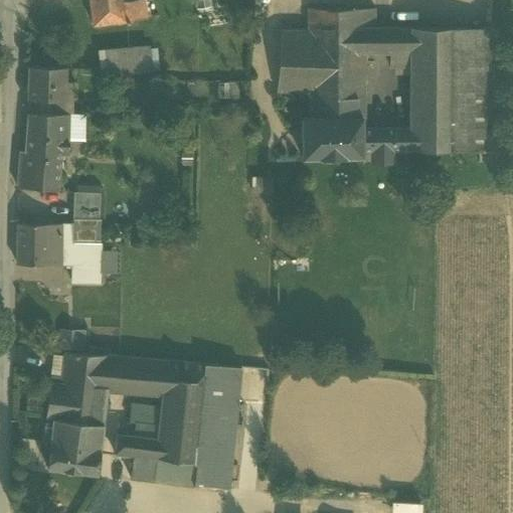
[(198,0),(198,6),(211,8),(212,0),(198,0)]
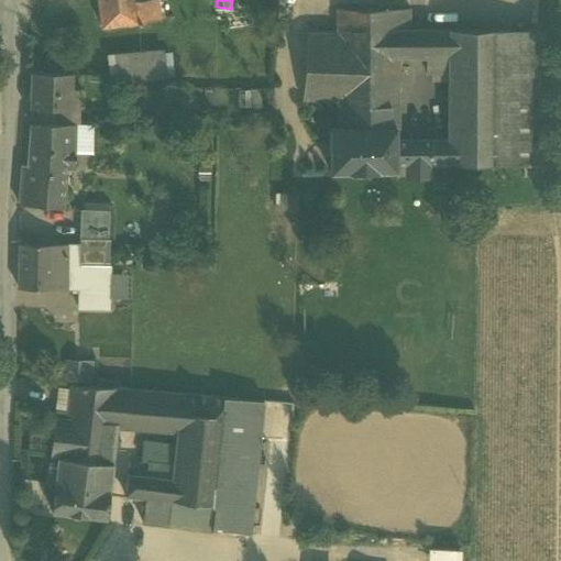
[(451,167),(539,167),(540,33),(428,33),(413,32),(413,12),(340,11),(339,35),(309,34),(305,103),(339,105),(339,130),(400,129),(400,61),(413,61),(428,61),(428,75),(450,76),(451,167)]
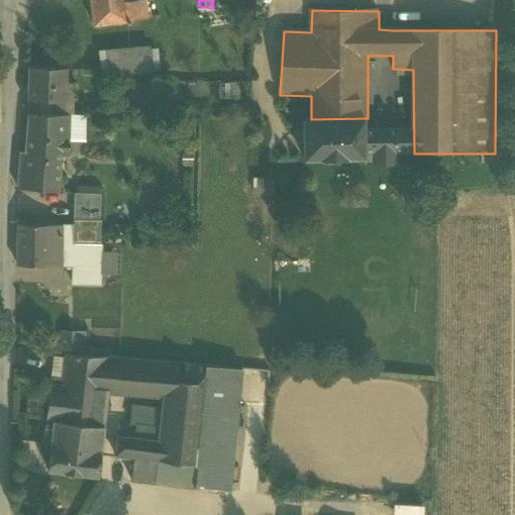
[(153,46),(100,49),(101,78),(155,75),(153,46)]
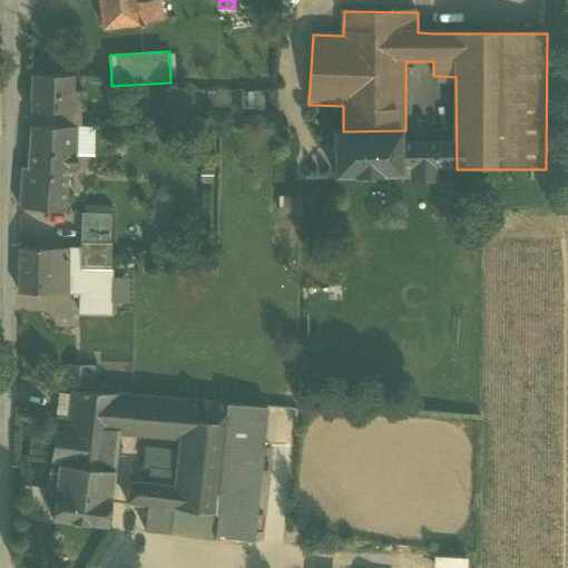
[(75,77),(35,77),(33,113),(58,113),(58,128),(86,128),(87,91),(75,91),(75,77)]
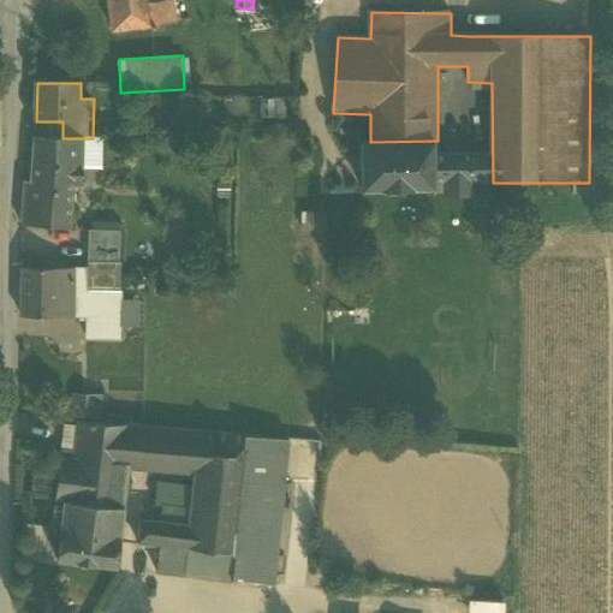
[(63,121),(36,121),(36,138),(63,138),(63,121)]
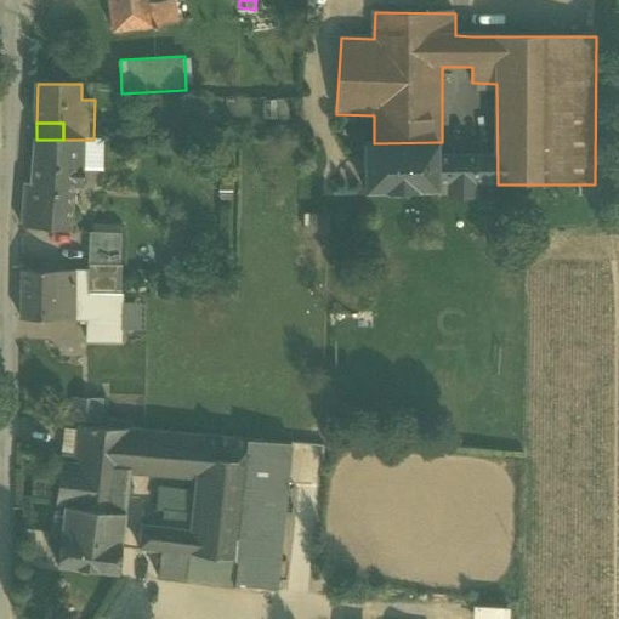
[(101,165),(102,141),(94,140),(63,140),(37,140),(35,138),(32,185),(26,185),(22,228),(74,231),(75,188),(84,188),(85,165),(101,165)]
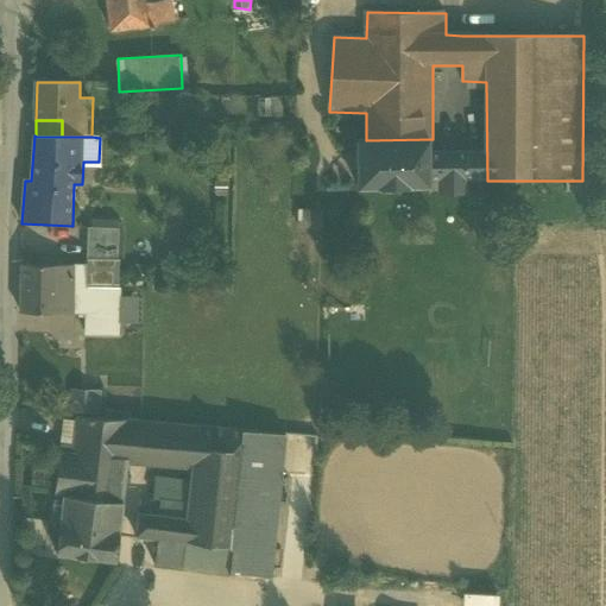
[(429,188),(429,140),(359,141),(359,189),(429,188)]
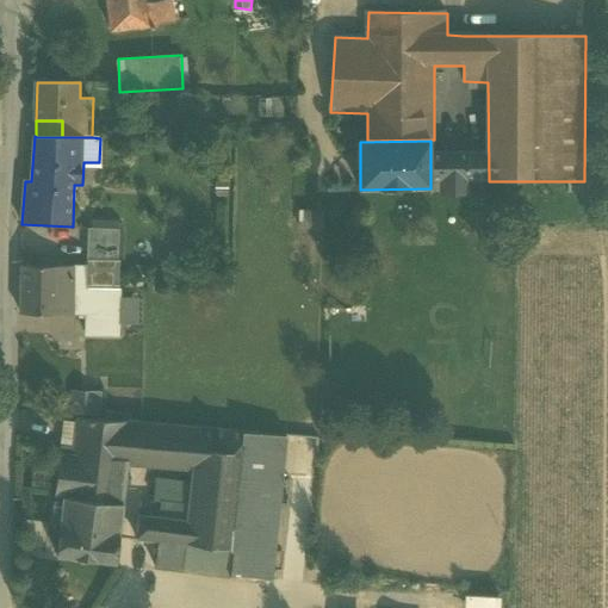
[(121,231),(88,230),(88,261),(119,262),(121,231)]
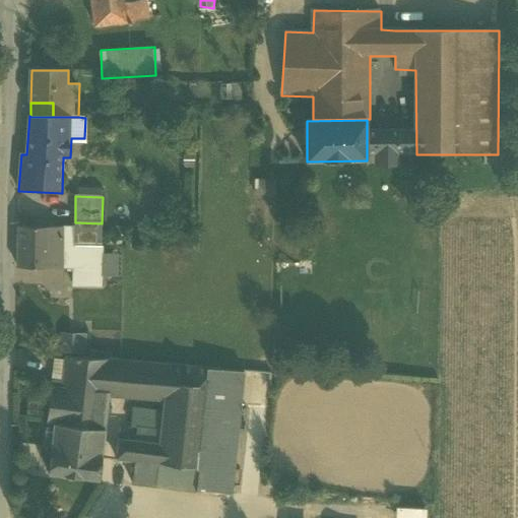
[(72,229),(19,228),(18,268),(74,269),(73,285),(101,285),(101,249),(73,249),(72,229)]
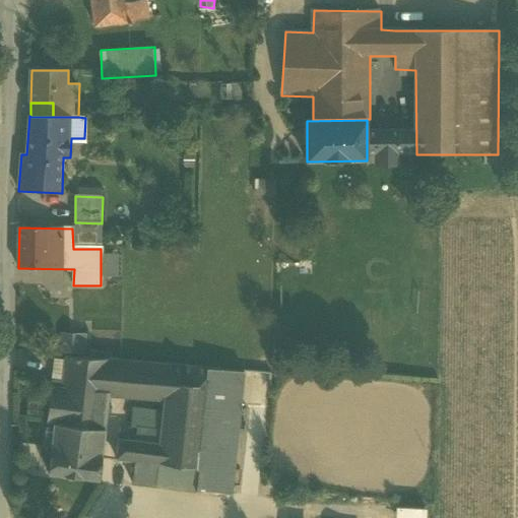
[(88,333),(62,332),(61,351),(87,353),(88,333)]
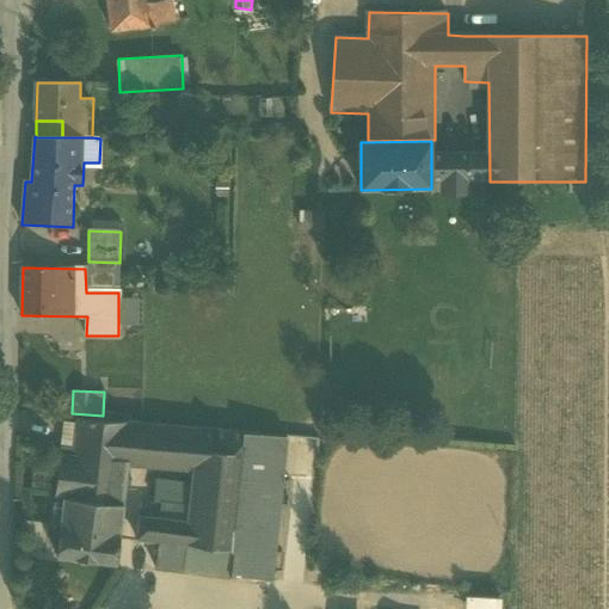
[(248,434),(78,420),(75,450),(62,449),(56,499),(66,500),(57,558),(117,565),(127,486),(131,487),(133,480),(127,479),(129,466),(195,472),(191,506),(165,504),(164,521),(140,517),(139,540),(160,542),(157,570),(272,583),(288,438),(248,435),(248,434)]
